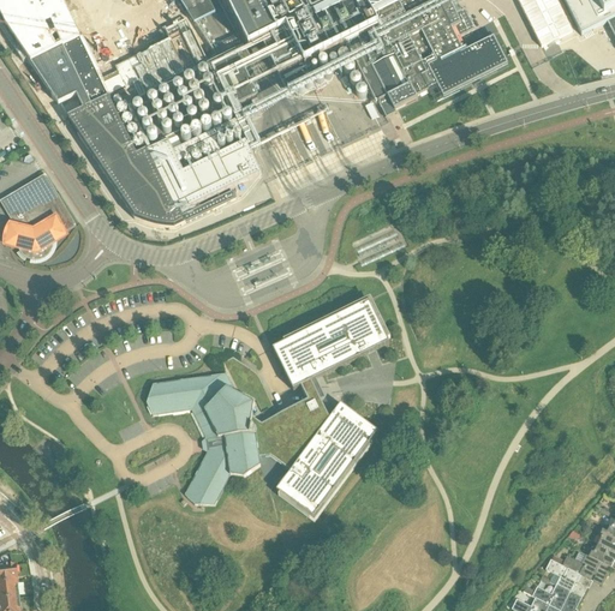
[(195,23),(204,18),(215,12),(209,0),(155,0),(113,28),(154,91),(136,100),(157,144),(147,150),(177,213),(261,172),(245,139),(257,135),(245,112),(255,107),(251,99),(257,96),(236,52),(210,64),(208,59),(215,54),(195,23)]
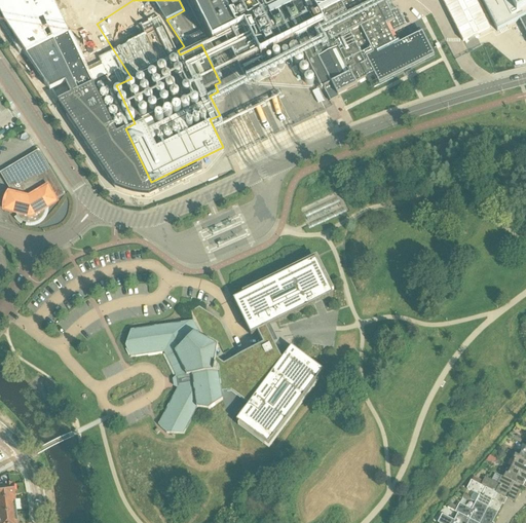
[(193,0),(213,40),(214,39),(219,49),(229,44),(245,76),(266,66),(260,54),(296,36),(322,87),(324,86),(330,100),(339,95),(338,94),(357,83),(355,81),(372,73),(377,81),(378,84),(404,72),(410,69),(433,58),(430,54),(433,53),(420,30),(418,30),(400,40),(398,37),(395,39),(390,31),(399,27),(406,23),(398,6),(390,10),(385,0),(193,0)]
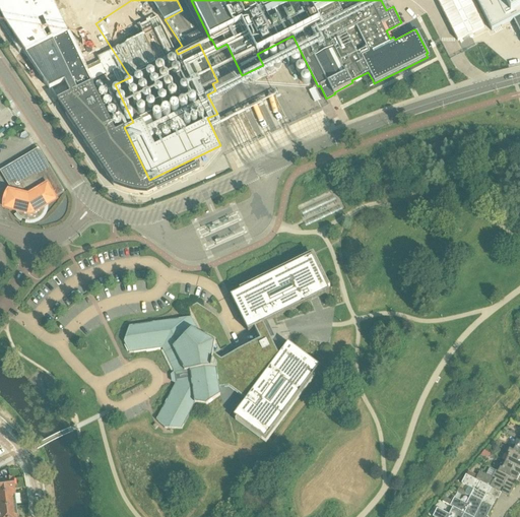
[(477,0),(492,28),(513,18),(519,30),(519,0),(477,0)]
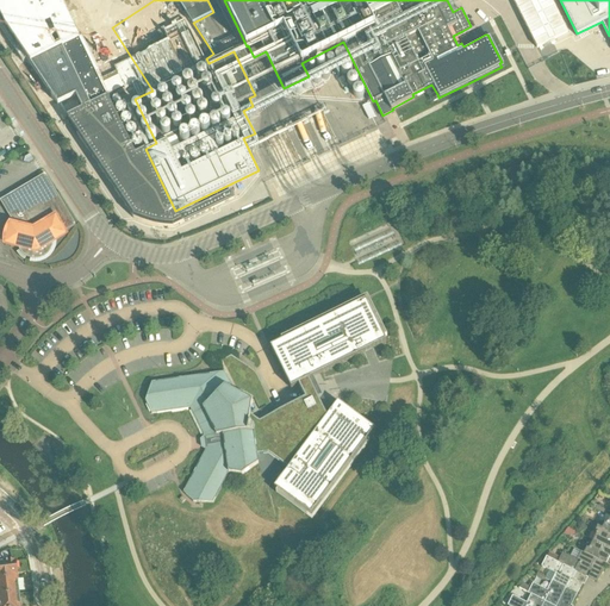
[(0,16),(13,11),(10,1),(0,5),(0,16)]
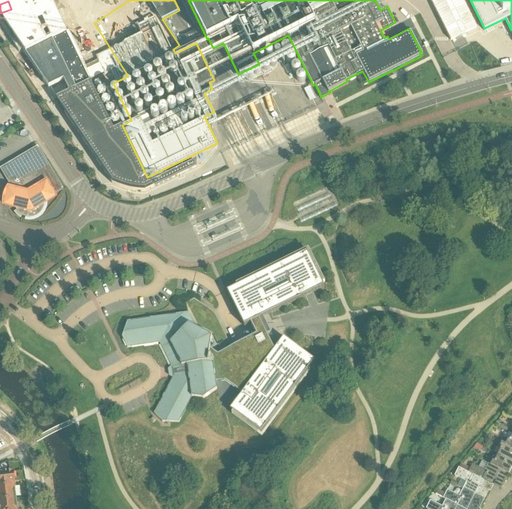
[(57,17),(68,23),(72,16),(61,10),(57,17)]
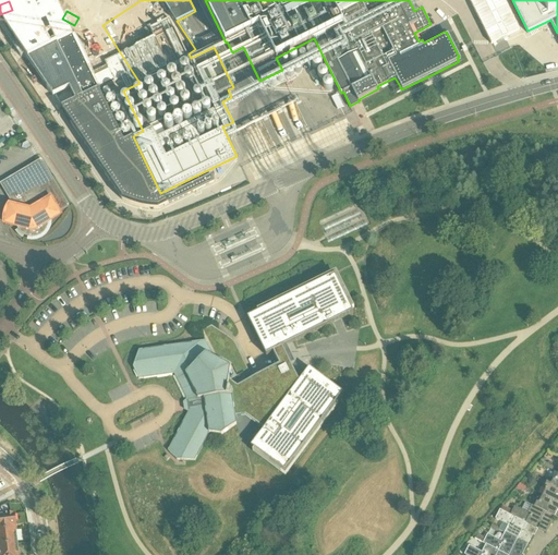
[(68,35),(71,29),(60,23),(57,27),(68,35)]
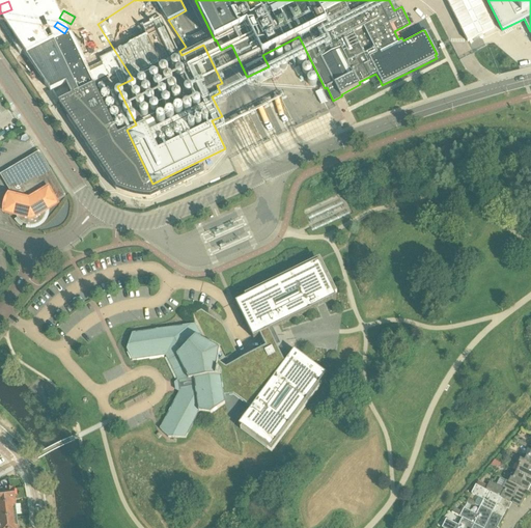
[(81,105),(88,99),(83,93),(77,100),(81,105)]
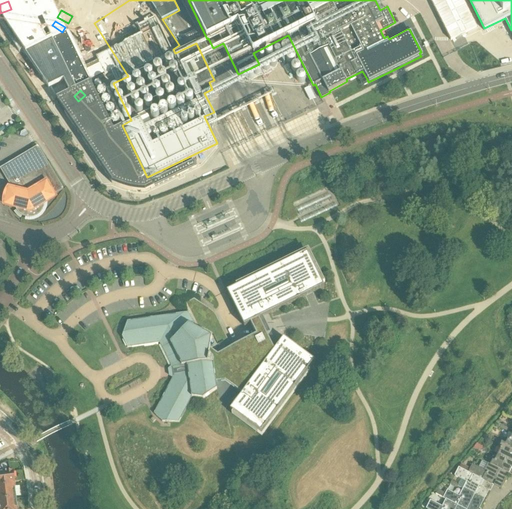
[(30,215),(34,215),(37,213),(40,211),(43,208),(44,204),(45,200),(44,198),(63,187),(38,144),(0,166),(11,184),(8,198),(7,200),(15,202),(15,204),(17,208),(22,213),(26,215),(30,215)]
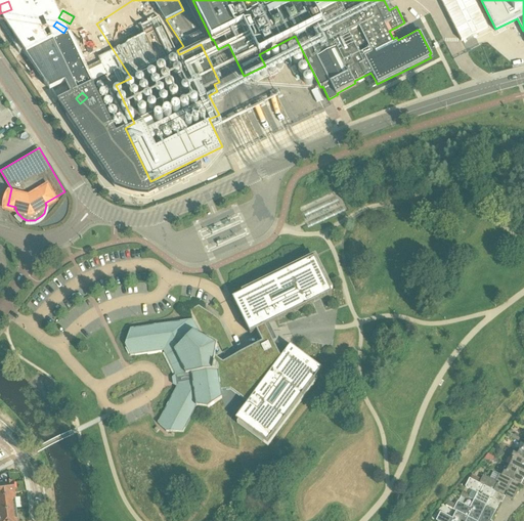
[(285,354),(284,352),(280,356),(279,352),(272,340),(268,331),(273,329),(269,322),(276,318),(277,318),(276,316),(311,299),(312,301),(313,300),(319,297),(320,297),(319,295),(330,291),(313,258),(234,297),(251,330),(255,327),(256,329),(262,341),(230,356),(228,350),(233,347),(219,318),(219,317),(218,317),(218,316),(204,307),(198,303),(194,304),(190,307),(192,317),(185,318),(130,327),(125,342),(130,353),(163,349),(174,372),(175,373),(172,376),(173,383),(176,385),(158,419),(158,421),(166,429),(172,429),(183,430),(190,416),(197,403),(208,405),(209,404),(222,396),(220,388),(230,387),(245,398),(248,400),(243,406),(245,408),(238,417),(267,438),(319,367),(291,346),(285,354)]
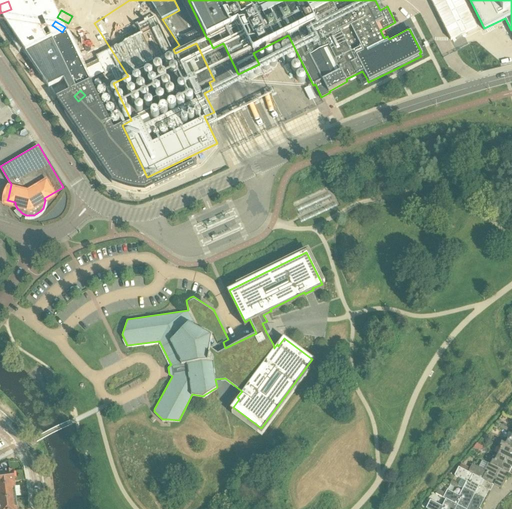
[(507,428),(508,426),(496,420),(495,422),(507,428)]
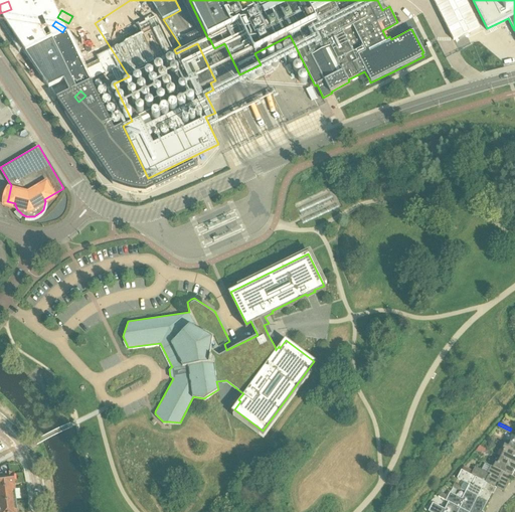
[(514,462),(514,447),(508,444),(505,442),(502,448),(504,449),(501,455),(514,462)]
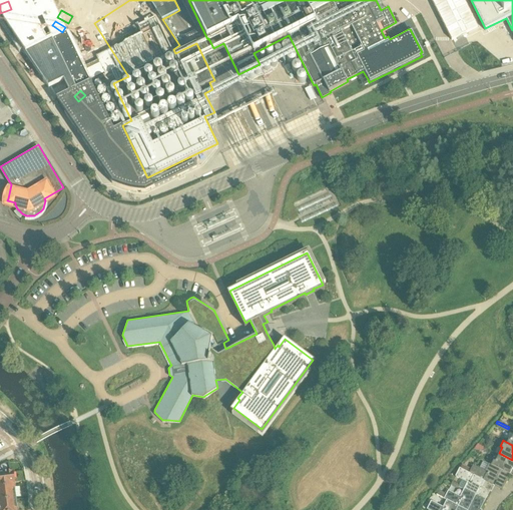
[(512,466),(512,460),(499,453),(495,460),(493,459),(491,463),(509,472),(512,466)]
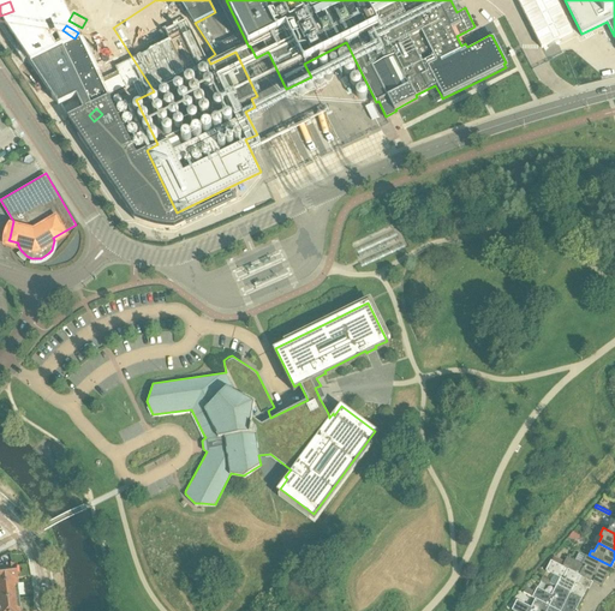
[(589,555),(586,552),(581,562),(567,555),(562,564),(591,579),(590,579),(592,580),(602,585),(611,567),(611,565),(610,565),(589,555)]
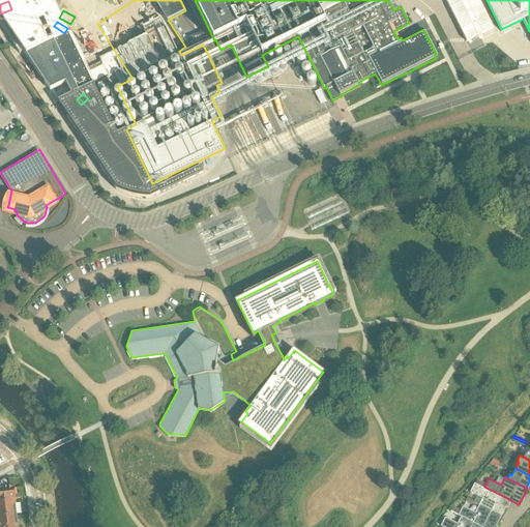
[(0,500),(13,499),(15,499),(12,486),(11,486),(11,485),(10,485),(10,482),(7,480),(5,482),(6,485),(5,485),(5,486),(0,486),(0,500)]
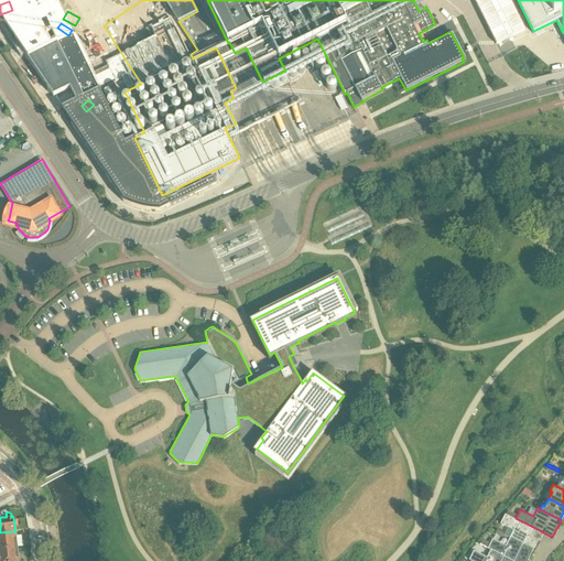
[(516,518),(512,517),(506,514),(505,513),(500,521),(513,528),(509,536),(533,548),(539,538),(541,539),(543,532),(541,531),(542,531),(516,518)]
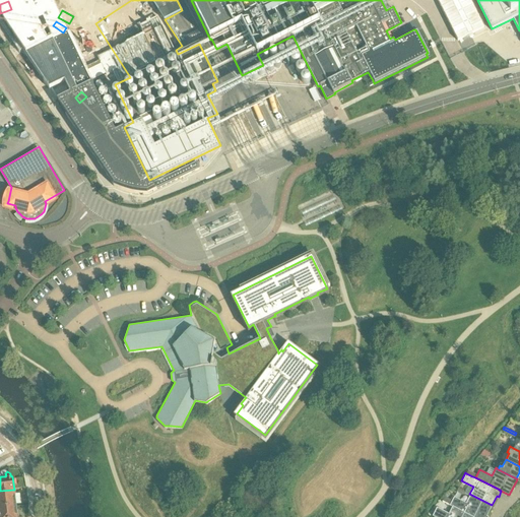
[(0,505),(14,503),(13,490),(0,491),(0,505)]
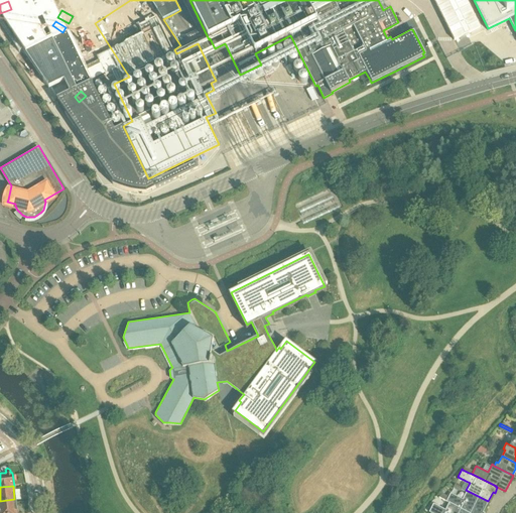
[(483,510),(488,501),(466,490),(463,497),(450,491),(450,492),(448,491),(447,494),(441,491),(439,496),(449,501),(473,512),(484,512),(485,511),(483,510)]
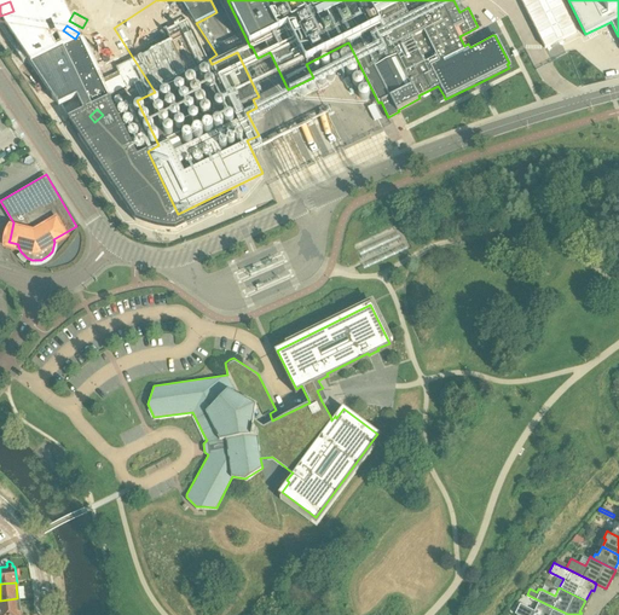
[(17,598),(0,601),(0,614),(13,614),(19,614),(17,598)]
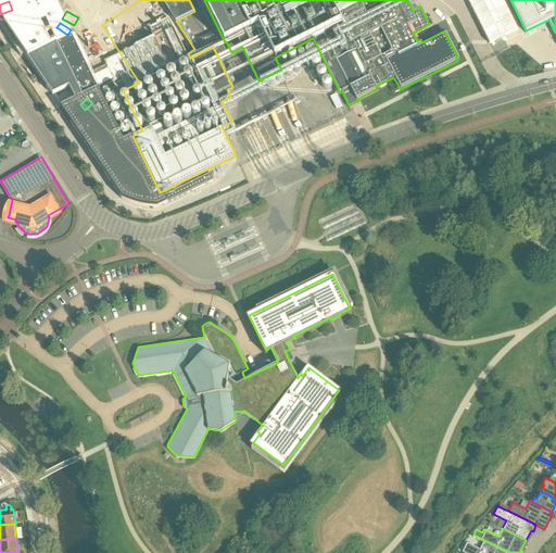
[(509,552),(484,540),(480,548),(467,541),(463,551),(467,552),(509,552)]
